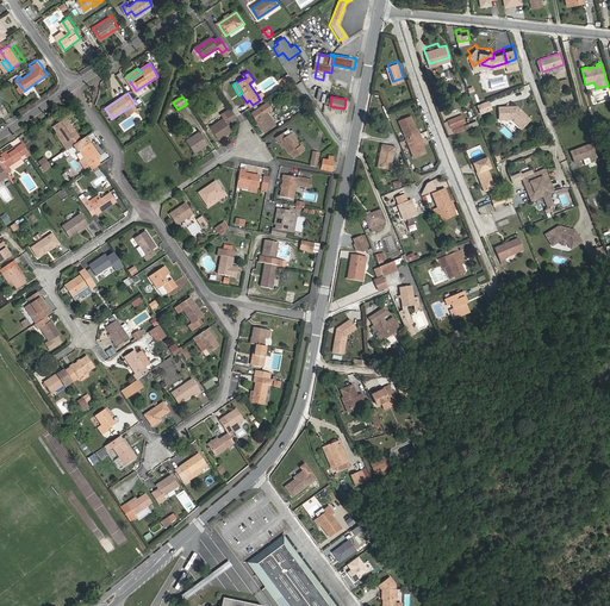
[(486,105),(490,104),(487,98),(478,102),(481,110),(487,107),(486,105)]
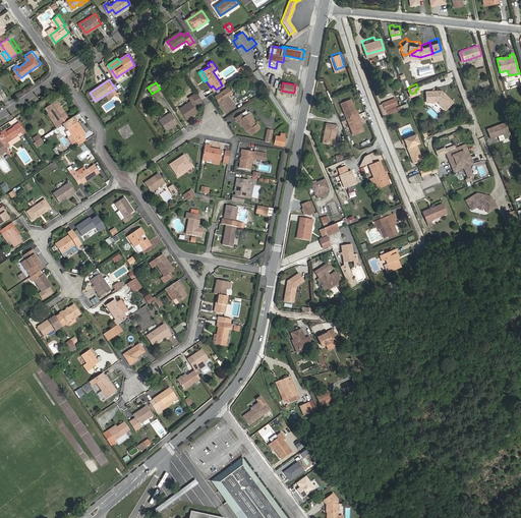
[(427,87),(427,97),(438,97),(445,103),(452,97),(442,87),(427,87)]
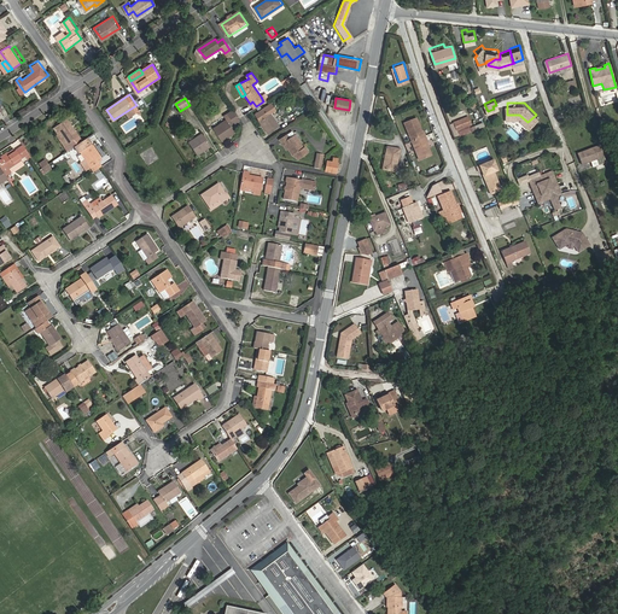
[(130,116),(139,110),(136,105),(127,111),(130,116)]
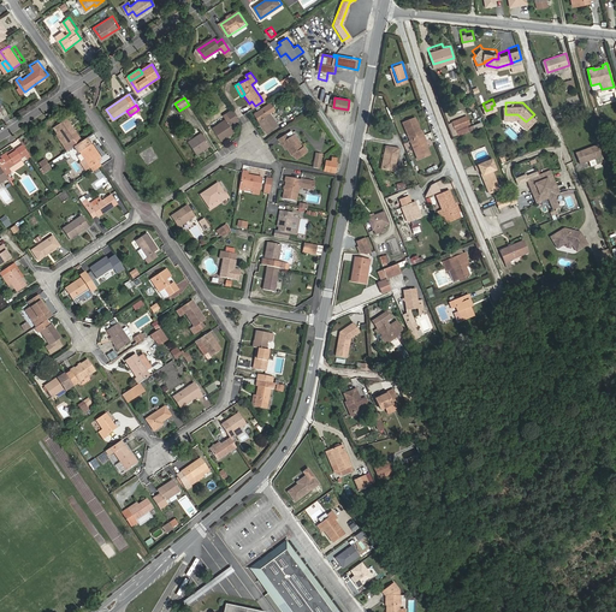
[(274,129),(278,126),(270,114),(274,111),(271,105),(265,108),(255,114),(259,122),(267,134),(272,130),(273,129),(274,129)]
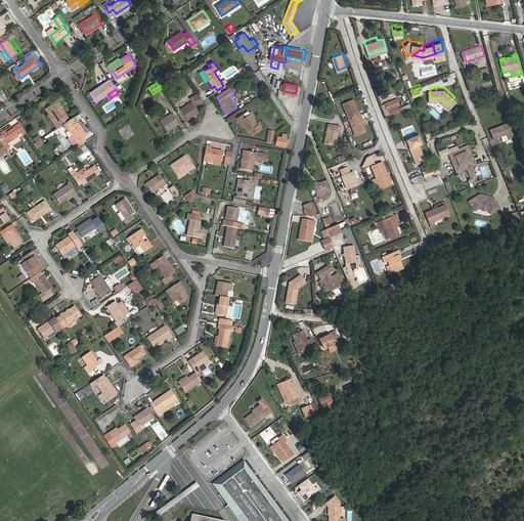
[(194,107),(199,104),(201,106),(204,103),(203,100),(199,95),(190,100),(192,103),(182,111),(188,120),(199,113),(197,110),(194,107)]
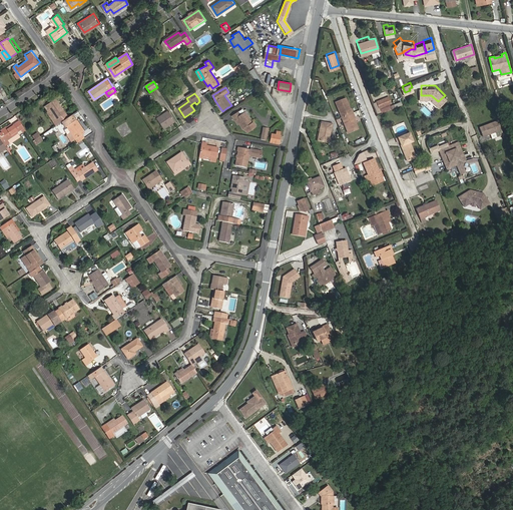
[(387,93),(375,97),(380,109),(388,106),(387,103),(386,100),(389,99),(387,93)]
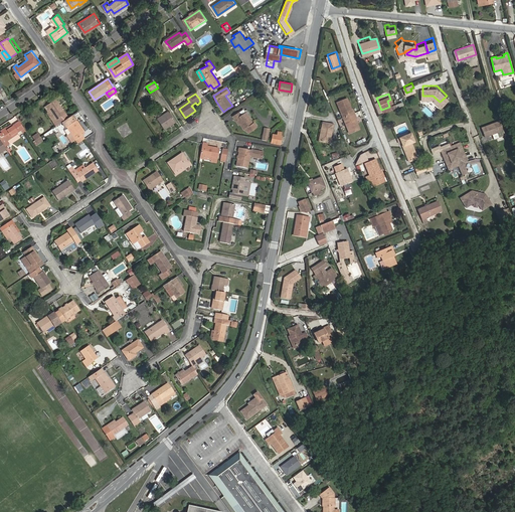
[(336,100),(342,115),(354,111),(352,106),(350,107),(346,96),(336,100)]
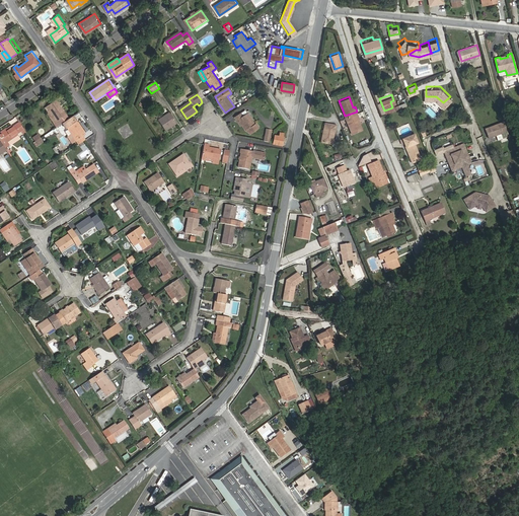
[(68,121),(56,102),(48,107),(57,122),(60,126),(62,125),(68,121)]
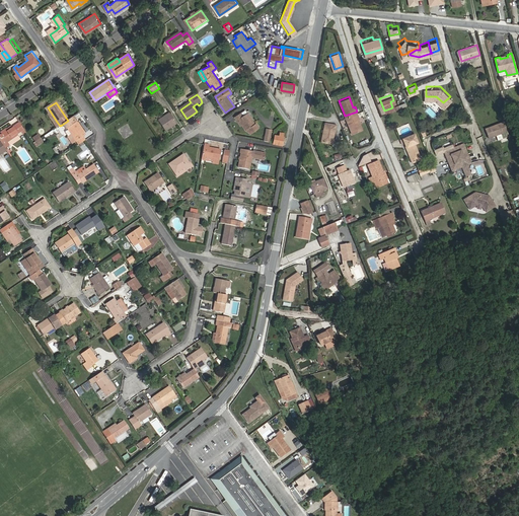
[(48,107),(45,109),(54,124),(57,122),(48,107)]
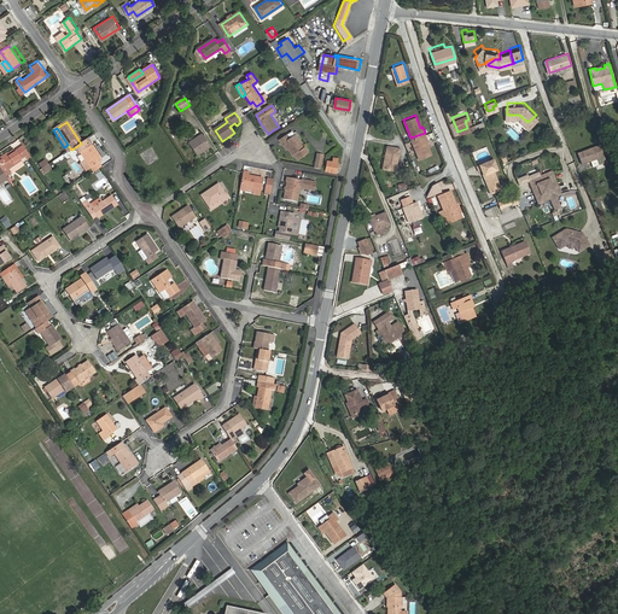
[(424,138),(426,136),(425,133),(410,138),(418,155),(429,151),(424,138)]
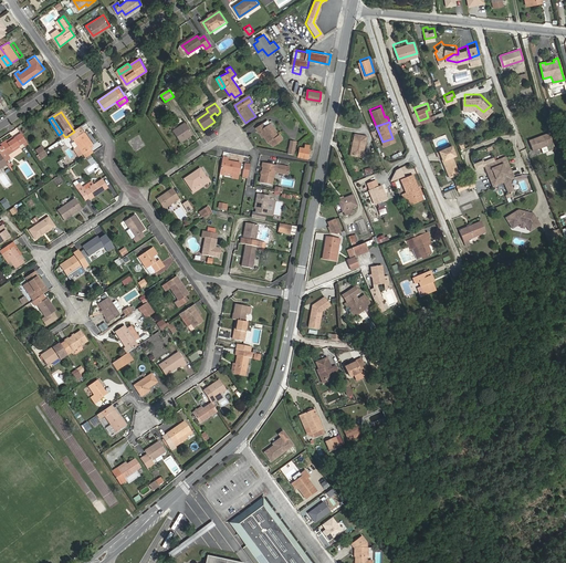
[(181,144),(194,135),(186,124),(174,133),(181,144)]
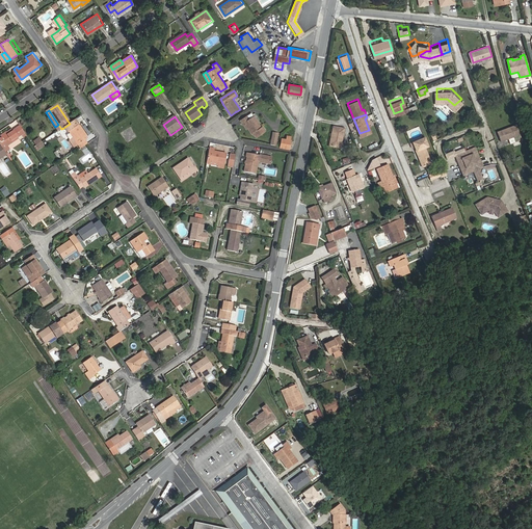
[(265,132),(262,127),(261,128),(254,116),(248,120),(247,116),(241,121),(243,124),(244,123),(251,134),(254,133),(257,137),(265,132)]
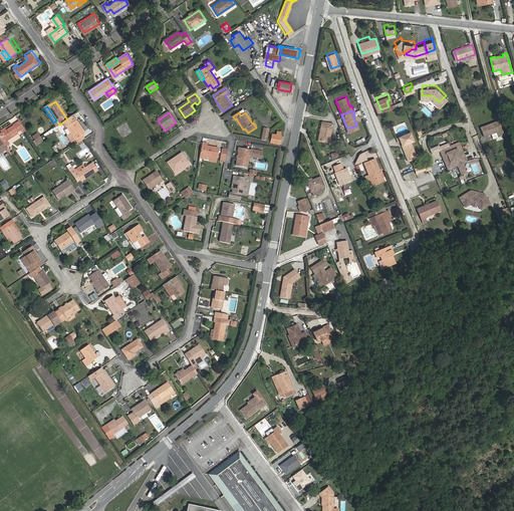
[(61,123),(64,129),(66,128),(75,121),(71,116),(67,119),(61,123)]
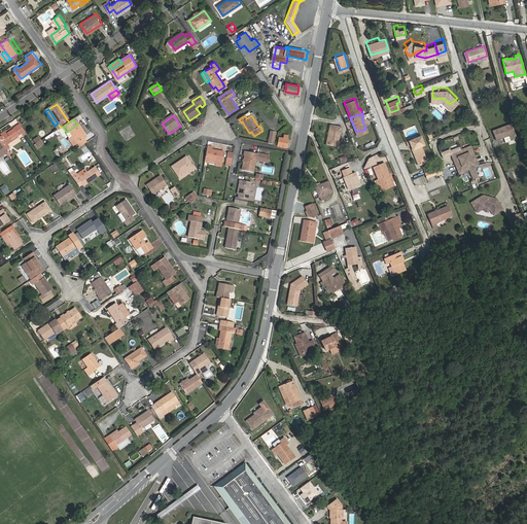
[(76,143),(78,147),(84,143),(82,140),(81,138),(84,136),(77,125),(68,131),(76,143)]
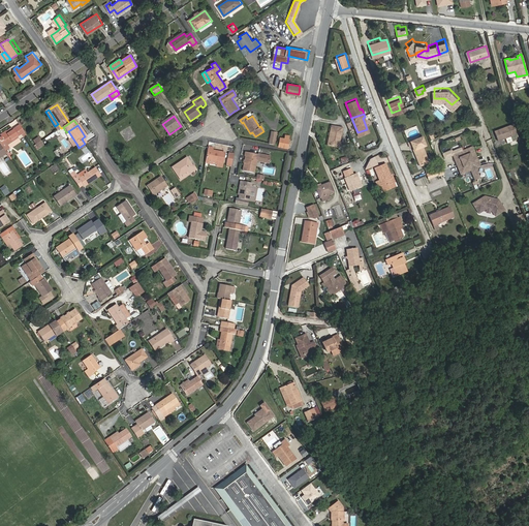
[(512,125),(494,131),(498,141),(505,137),(517,133),(512,125)]
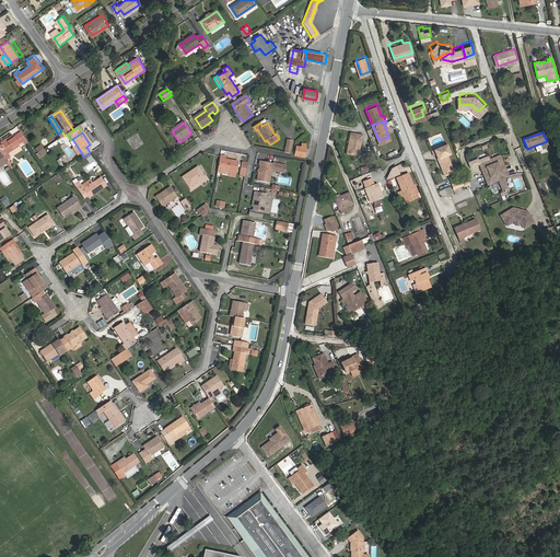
[(26,141),(21,134),(16,137),(22,146),(26,141)]
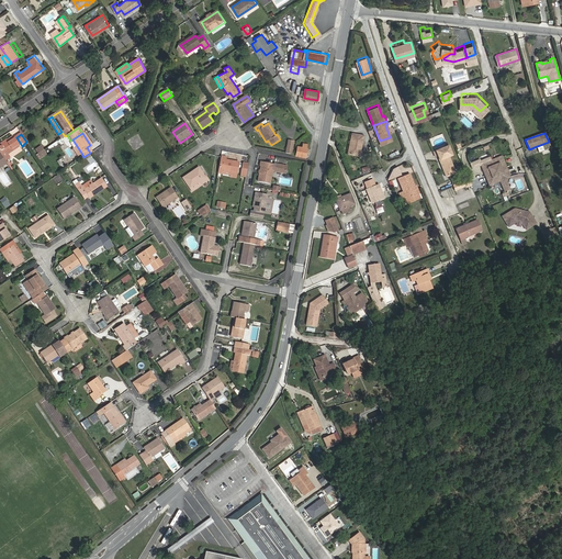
[(361,136),(350,135),(347,155),(359,156),(361,136)]
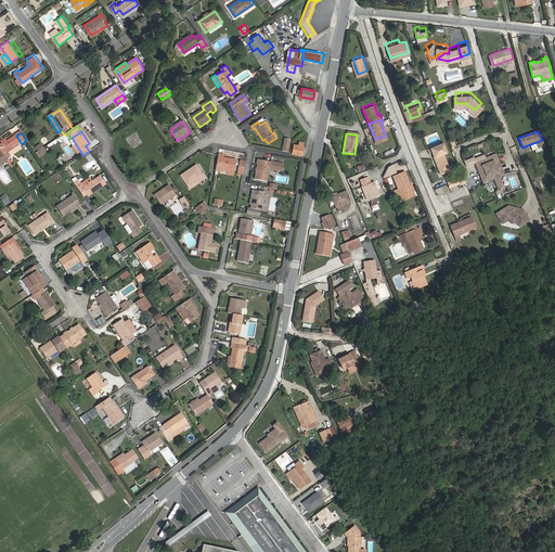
[(22,144),(16,137),(15,135),(0,144),(0,150),(1,152),(3,156),(9,153),(22,144)]
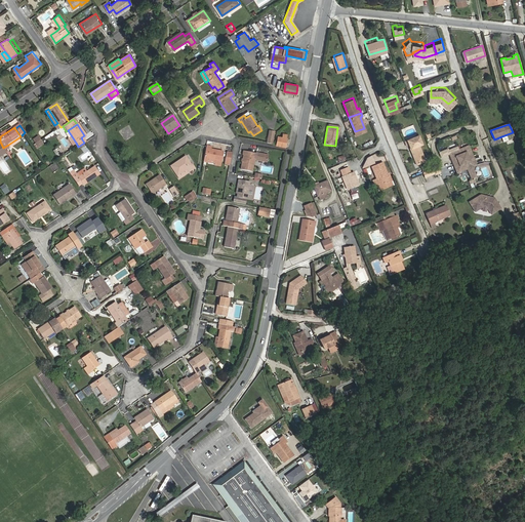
[(503,142),(515,137),(513,132),(501,136),(503,142)]
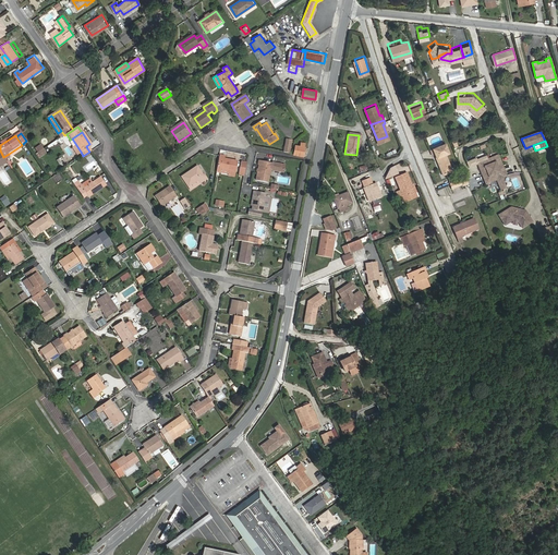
[(295,146),(294,155),(303,157),(305,143),(302,143),(301,146),(295,146)]
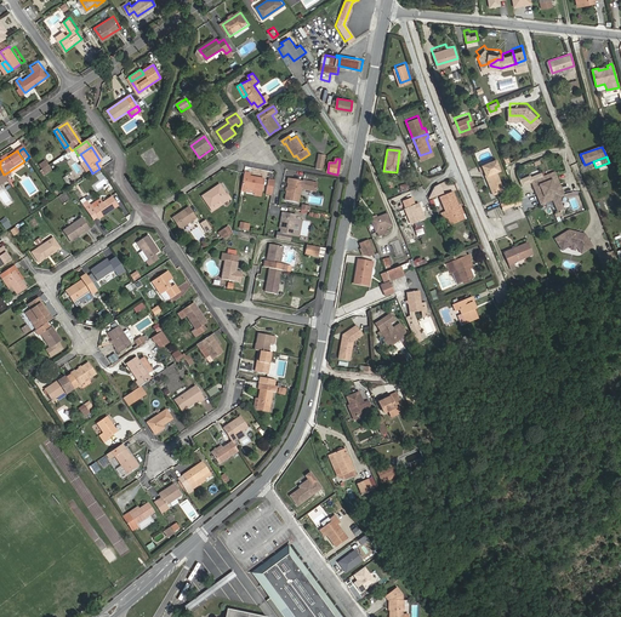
[(496,171),(495,166),(499,165),(496,159),(483,164),(485,170),(494,192),(505,188),(496,171)]
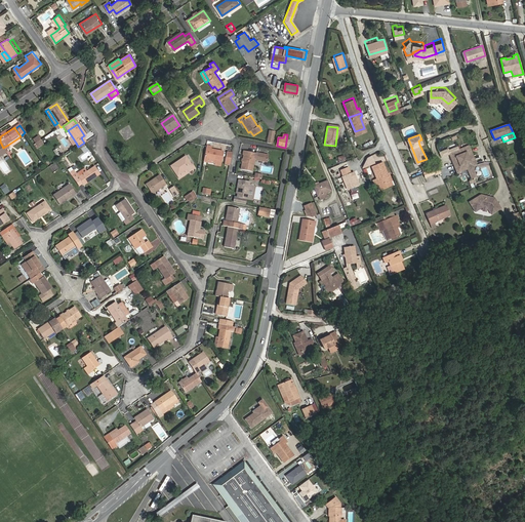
[(475,160),(470,146),(466,144),(451,150),(450,153),(456,168),(459,169),(467,166),(474,163),(475,160)]
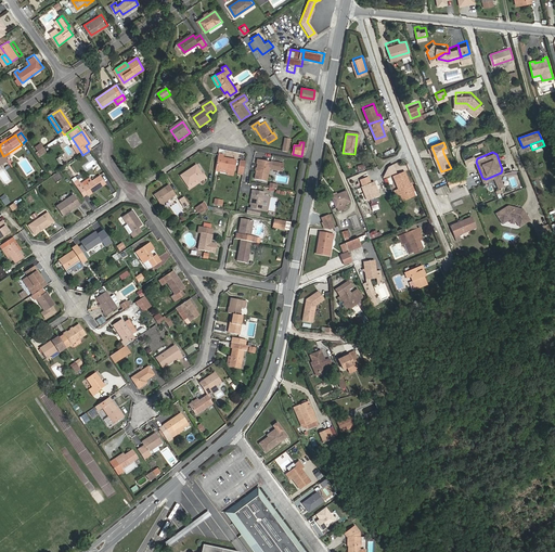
[(223,153),(218,153),(216,165),(228,167),(228,171),(232,172),(235,159),(223,156),(223,153)]
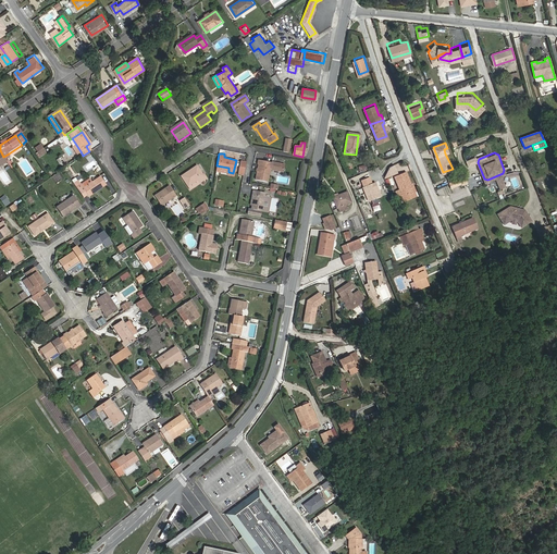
[(285,172),(285,165),(261,161),(258,181),(269,183),(272,170),(285,172)]
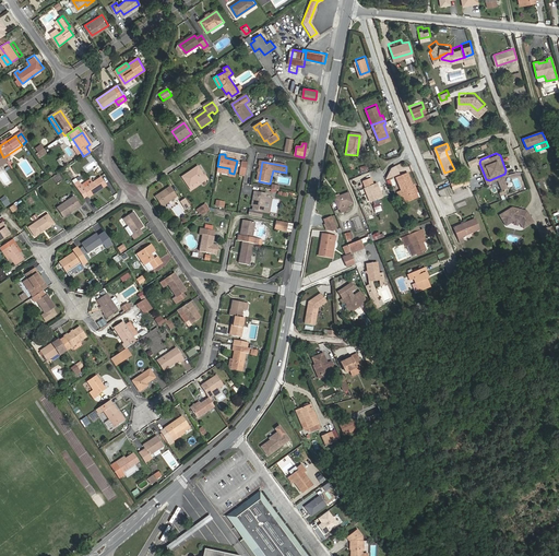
[(194,168),(180,178),(187,188),(197,181),(199,185),(205,179),(202,176),(201,177),(194,168)]
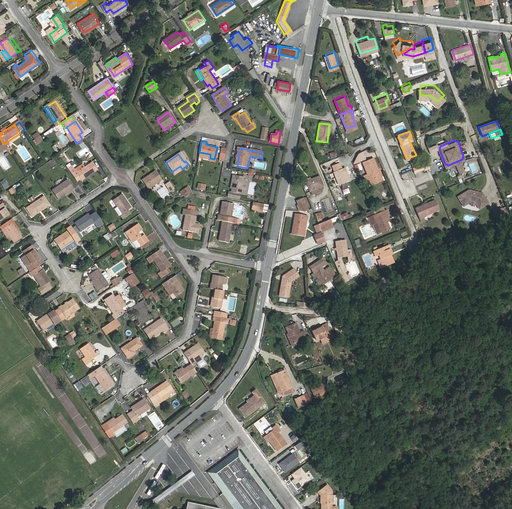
[(51,165),(58,161),(55,156),(48,160),(51,165)]
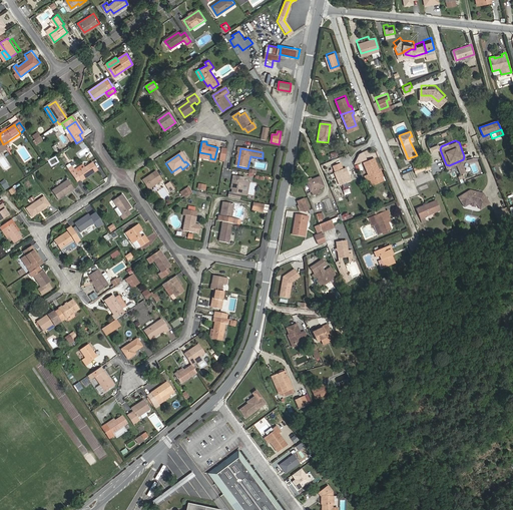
[(380,173),(377,166),(372,156),(362,160),(366,171),(363,173),(366,181),(370,179),(370,178),(380,173)]
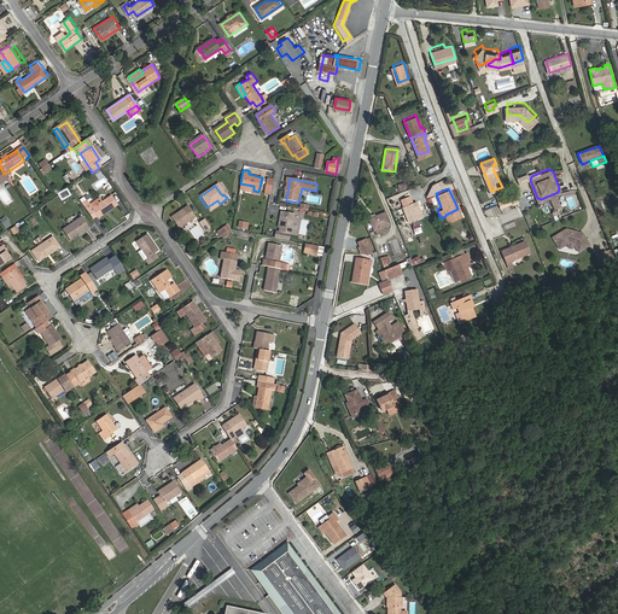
[(501,204),(512,199),(513,202),(518,199),(516,192),(499,200),(501,204)]
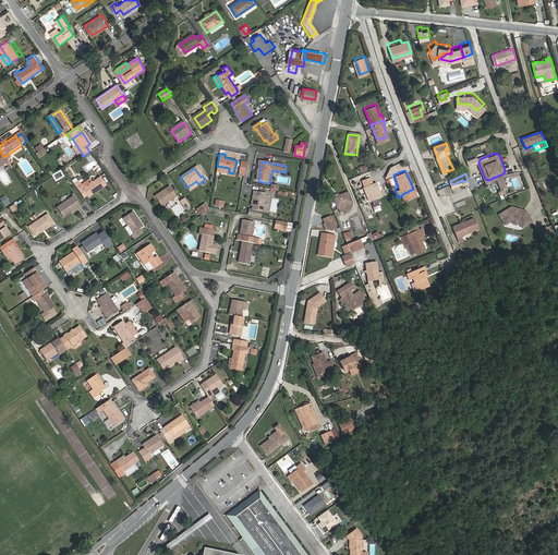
[(80,180),(74,183),(84,197),(89,194),(91,196),(107,185),(100,177),(93,182),(85,188),(82,184),(80,180)]
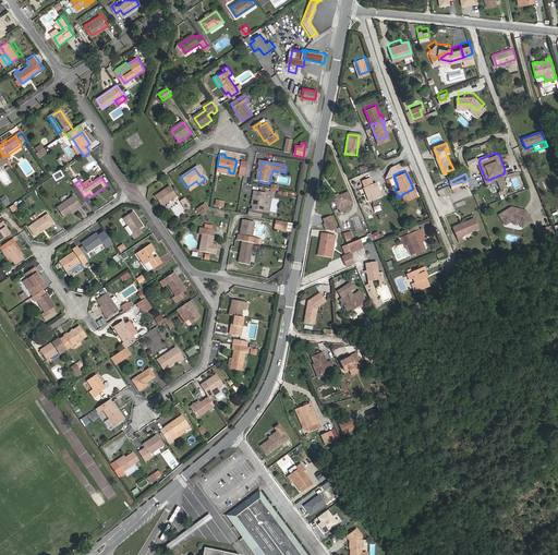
[(360,181),(362,186),(372,183),(368,177),(360,181)]
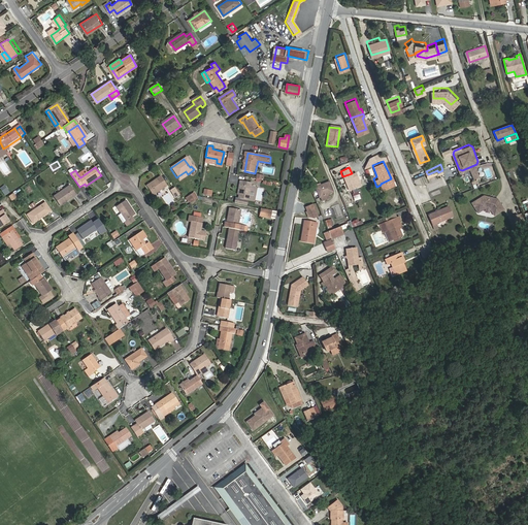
[(85,169),(77,174),(80,177),(88,172),(85,169)]
